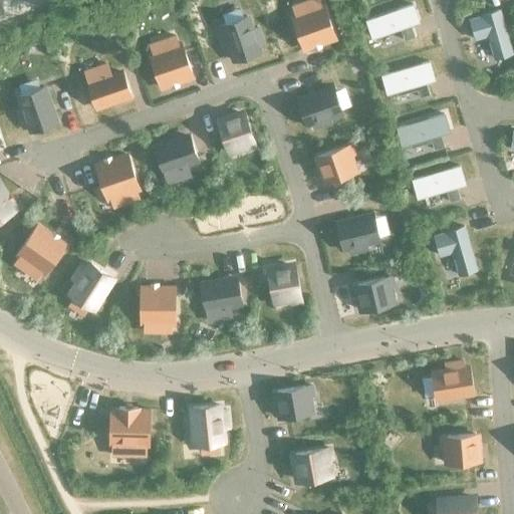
[(334,39),(322,5),(319,6),(317,0),(310,0),(309,1),(312,9),(291,16),(303,50),(334,39)]
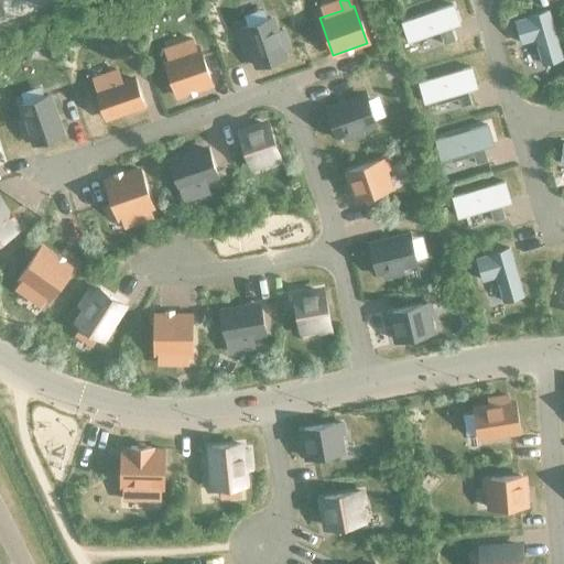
[(458,24),(452,6),(401,23),(408,42),(458,24)]
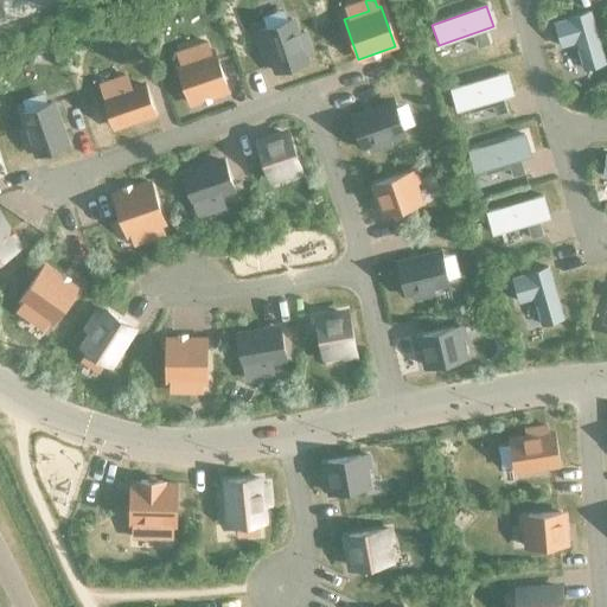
[(604,64),(588,12),(568,18),(569,20),(554,24),(560,48),(575,43),(583,70),(604,64)]
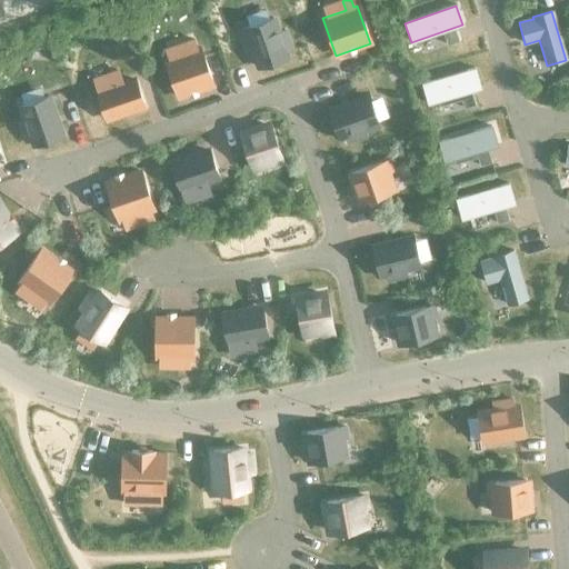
[(291,51),(285,31),(278,33),(272,19),(245,29),(259,68),(286,58),(285,53),(291,51)]
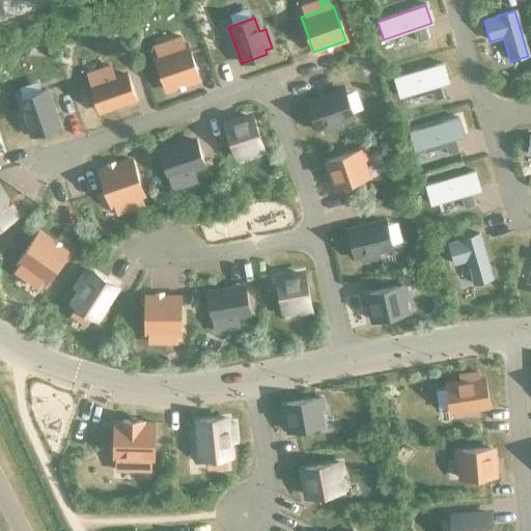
[(427,38),(424,30),(415,34),(418,42),(427,38)]
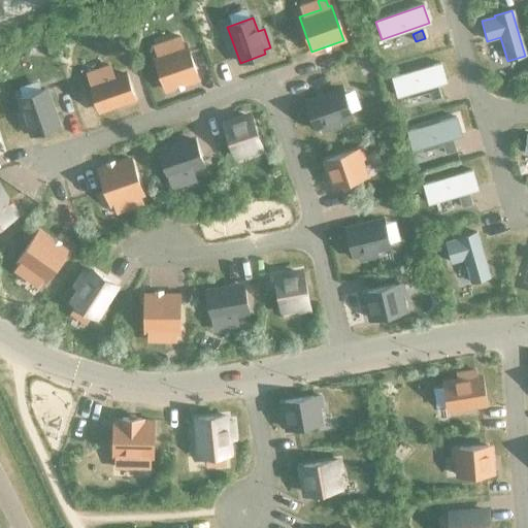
[(197,79),(185,44),(183,45),(179,37),(171,40),(174,48),(153,56),(165,91),(197,79)]
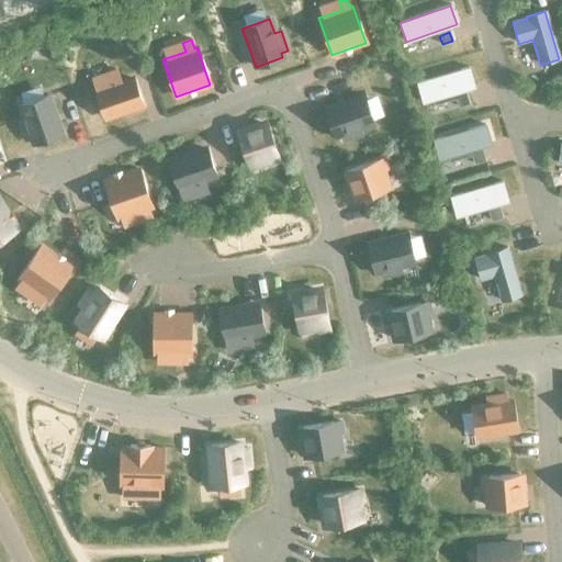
[(474,88),(469,68),(416,83),(422,103),(474,88)]
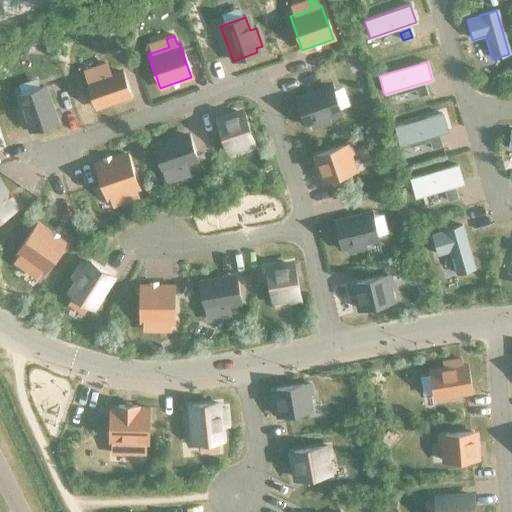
[(129,95),(121,73),(110,77),(105,64),(99,66),(104,79),(87,85),(95,106),(129,95)]
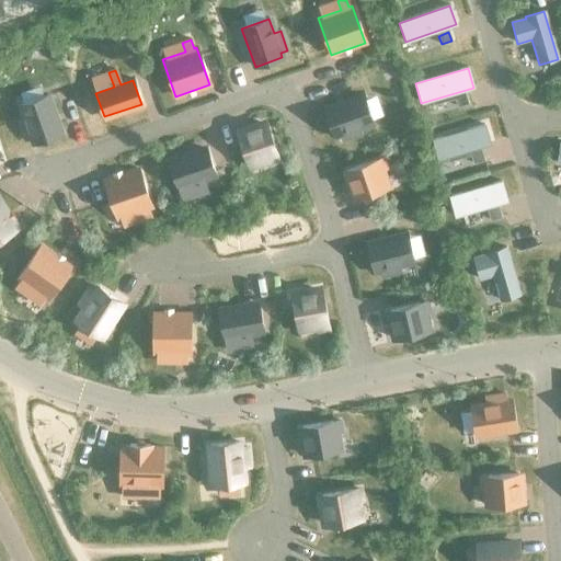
[(468,104),(466,95),(455,99),(457,106),(468,104)]
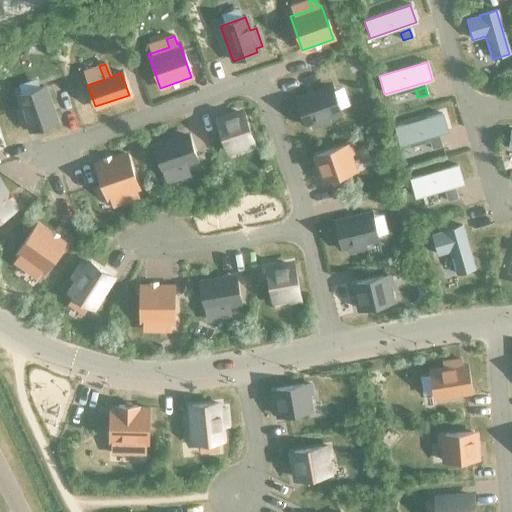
[(55,123),(43,88),(18,96),(23,109),(17,112),(23,129),(29,127),(30,132),(55,123)]
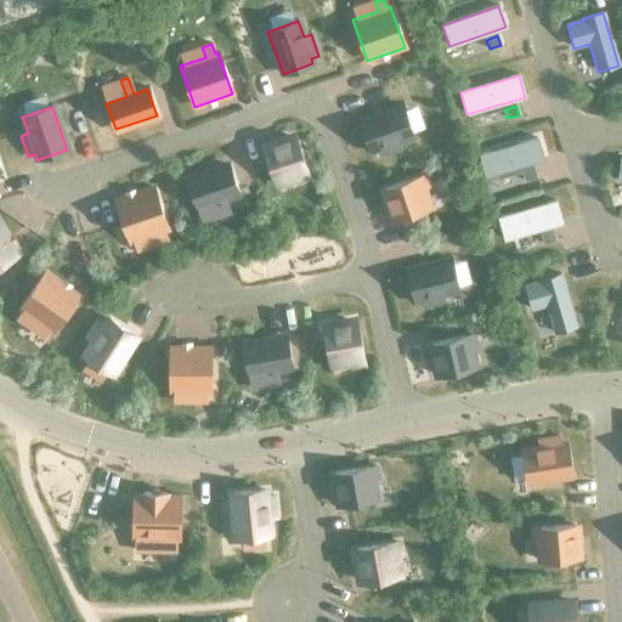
[(413,137),(402,107),(360,122),(369,152),(375,150),(378,157),(400,150),(397,142),(413,137)]
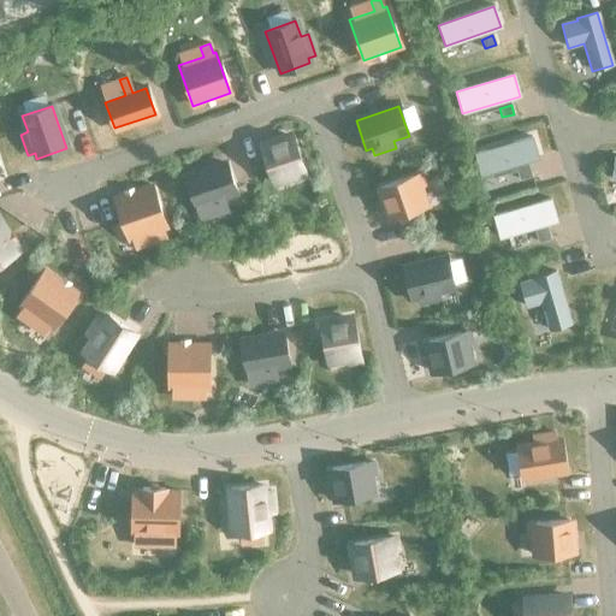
[(303,170),(291,137),(261,148),(272,181),(292,173),(295,181),(304,177),(302,170),(303,170)]
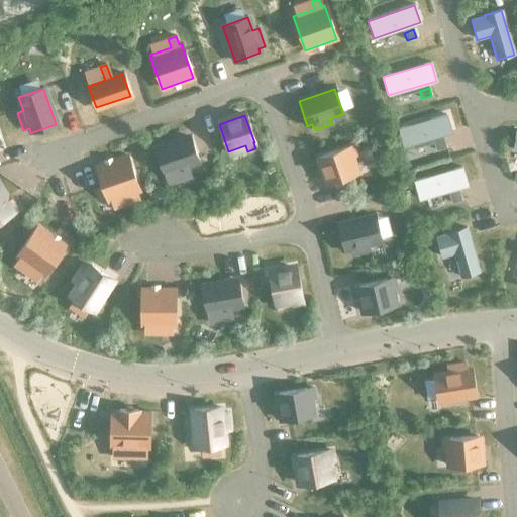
[(451,133),(446,115),(398,129),(403,147),(451,133)]
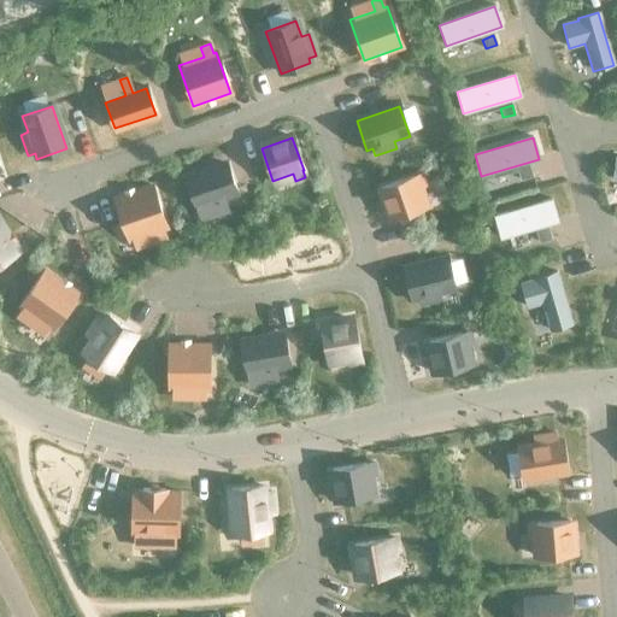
[(235,189),(227,165),(186,180),(197,210),(216,203),(219,212),(227,210),(223,200),(222,195),(235,189)]
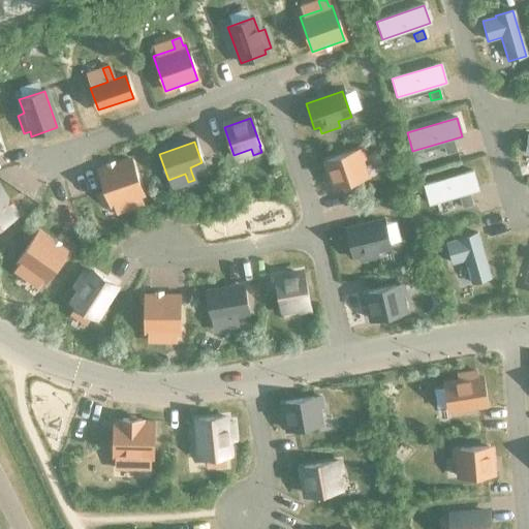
[(457,151),(454,144),(444,146),(446,154),(457,151)]
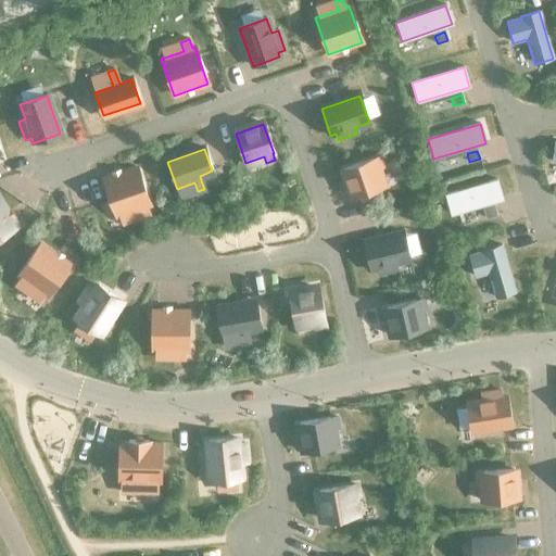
[(376,169),(381,167),(378,158),(373,160),(371,160),(343,169),(353,198),(381,187),(376,169)]
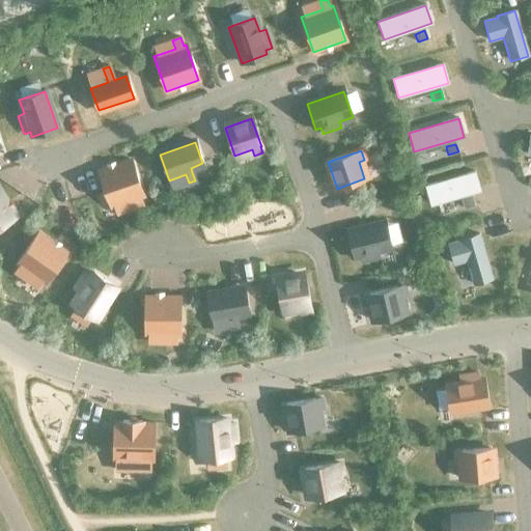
[(143,196),(131,161),(99,172),(110,206),(132,199),(135,207),(143,205),(140,197),(143,196)]
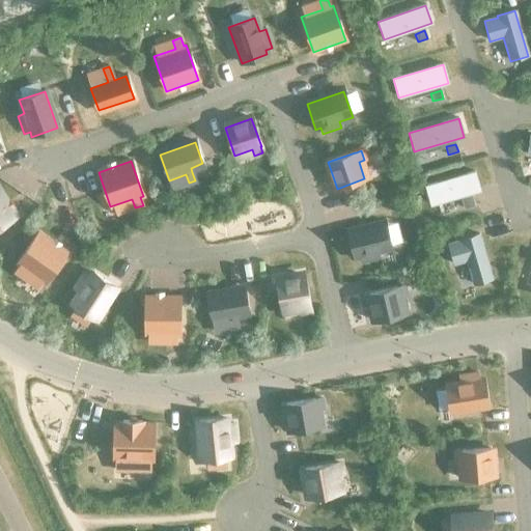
[(479,191),(474,172),(425,186),(430,204),(479,191)]
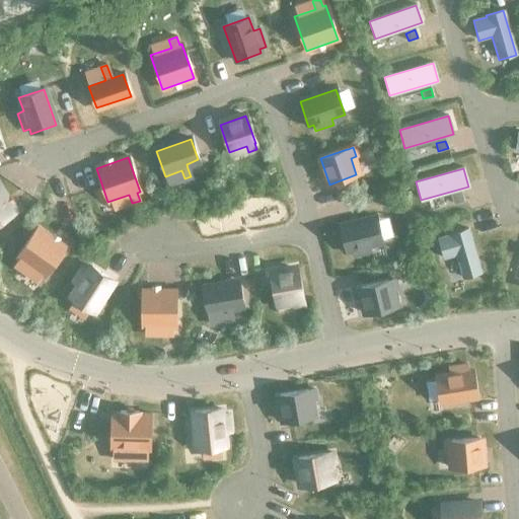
[(0,220),(14,213),(0,188),(0,220)]
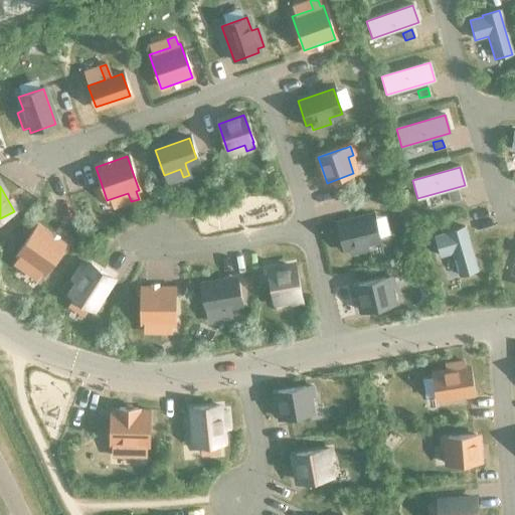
[(460,199),(458,192),(448,194),(451,202),(460,199)]
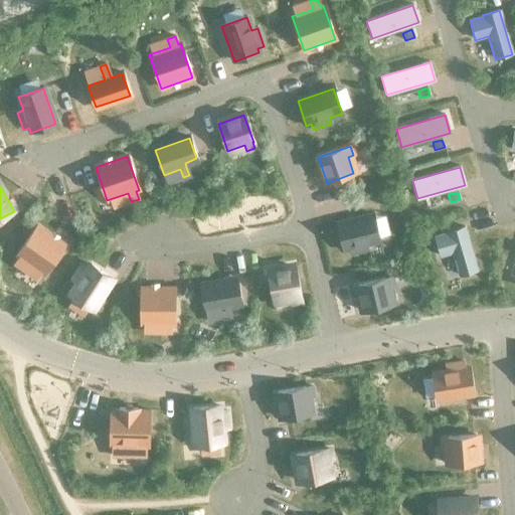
[(367,250),(366,244),(379,240),(373,215),(336,224),(343,249),(348,248),(349,254),(367,250)]
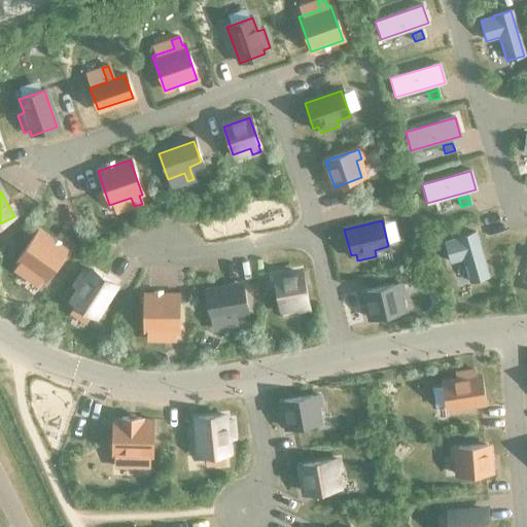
[(44,281),(66,251),(37,232),(16,261),(20,264),(14,271),(21,275),(26,268),(44,281)]
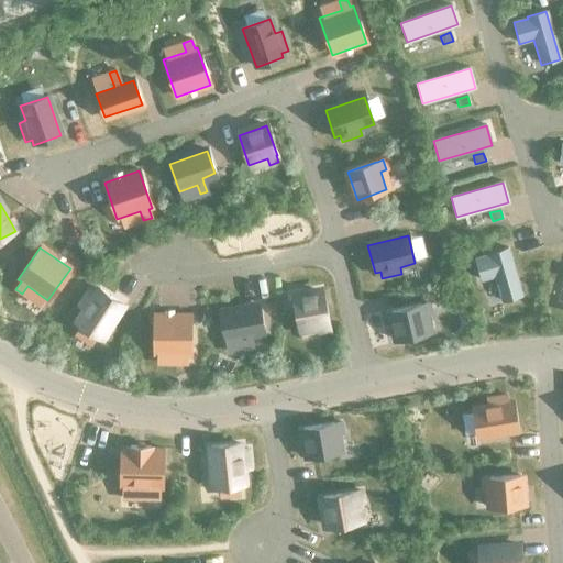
[(521,296),(507,249),(488,254),(488,255),(475,260),(481,280),(495,276),(503,301),(521,296)]
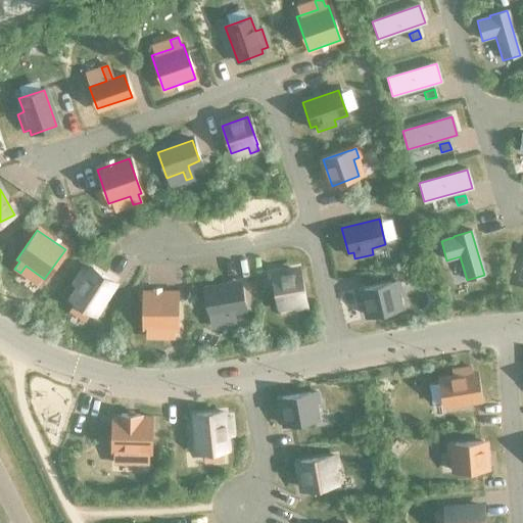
[(114,283),(91,269),(89,273),(83,270),(73,285),(79,289),(70,301),(93,316),(114,283)]
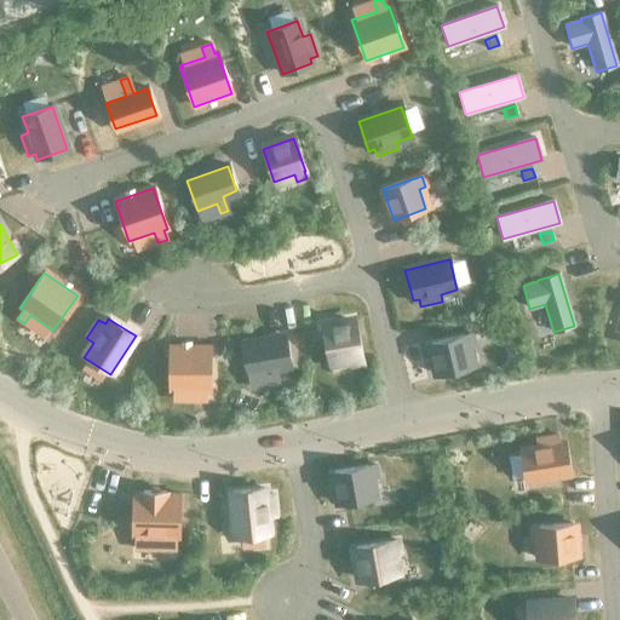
[(361,356),(355,322),(322,328),(328,362),(349,359),(351,366),(362,363),(361,356)]
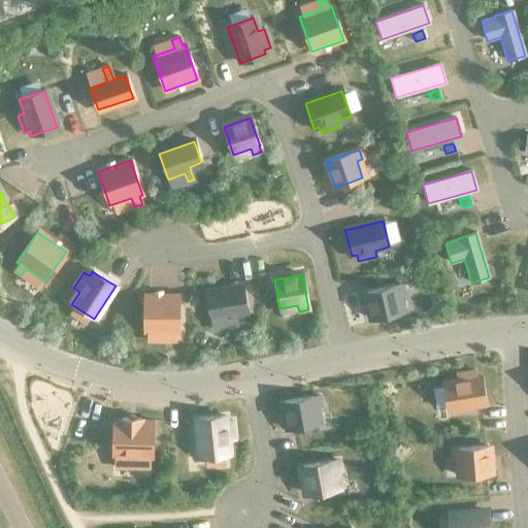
[(397,295),(403,294),(400,285),(395,286),(394,286),(366,293),(372,320),(401,312),(397,295)]
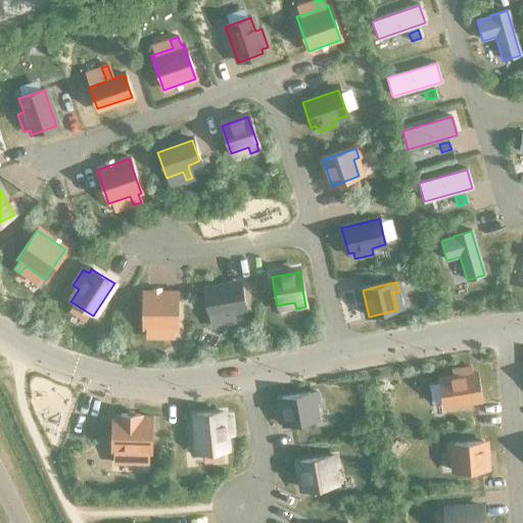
[(244,307),(240,284),(203,291),(209,319),(227,316),(228,324),(234,323),(233,315),(232,310),(244,307)]
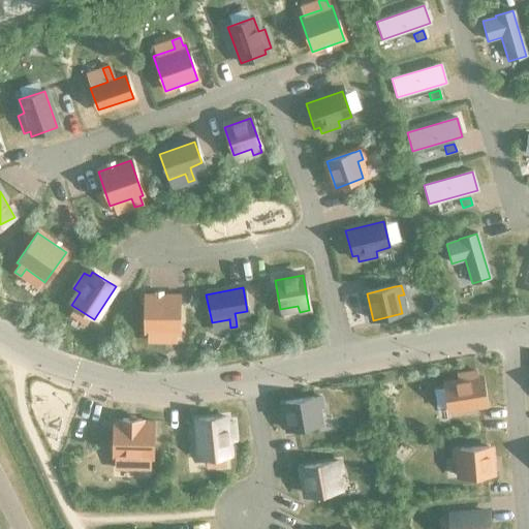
[(179,333),(179,297),(144,297),(144,333),(166,333),(166,342),(176,342),(176,333),(179,333)]
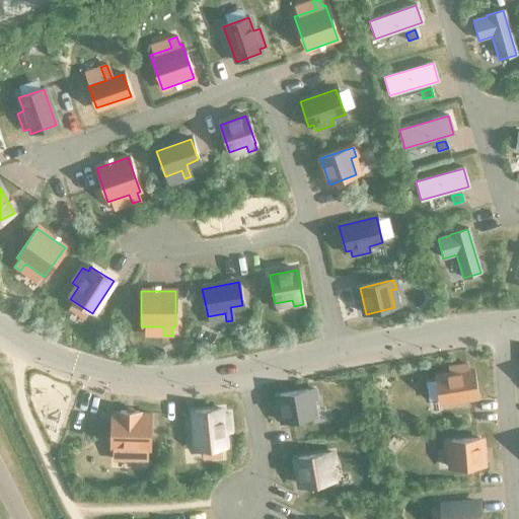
[(476,397),(472,371),(467,372),(466,365),(448,368),(449,375),(435,377),(439,403),(476,397)]
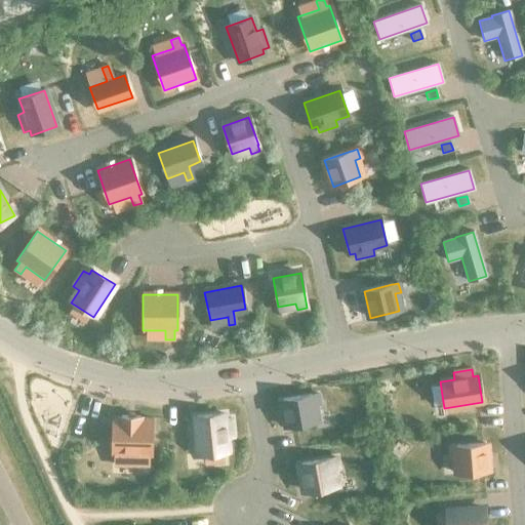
[(316,422),(313,404),(319,403),(317,394),(311,395),(282,400),(287,428),(316,422)]
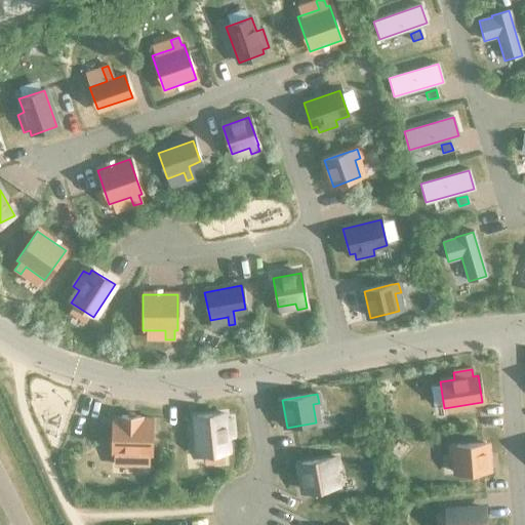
[(232,438),(230,418),(223,419),(223,414),(196,416),(199,454),(226,452),(225,438),(232,438)]
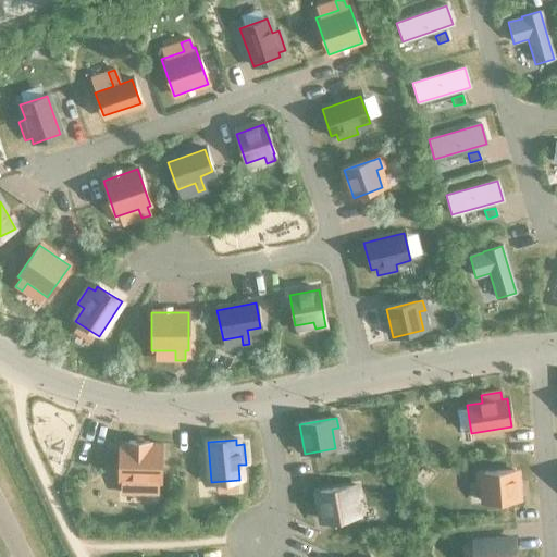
[(160,484),(161,445),(148,444),(148,443),(127,442),(127,444),(119,444),(118,483),(146,483),(146,494),(157,494),(157,484),(160,484)]
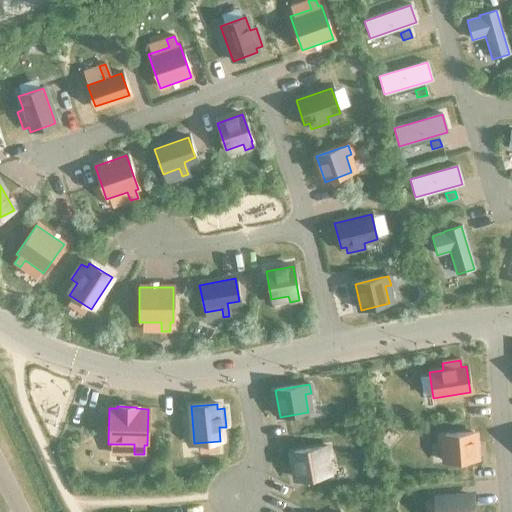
[(474,460),(472,433),(444,435),(438,436),(438,445),(444,445),(446,462),(474,460)]
